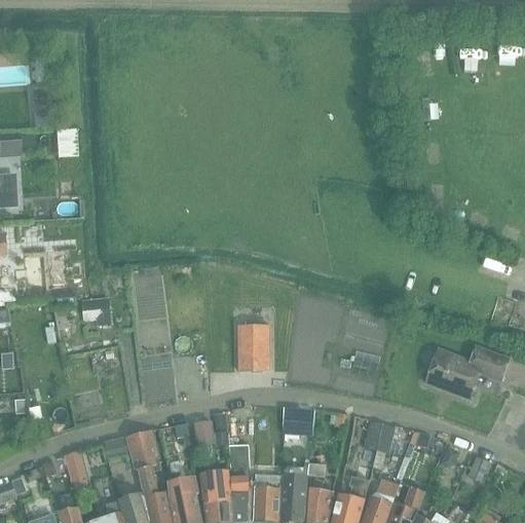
[(49,121),(47,86),(31,87),(33,121),(49,121)]
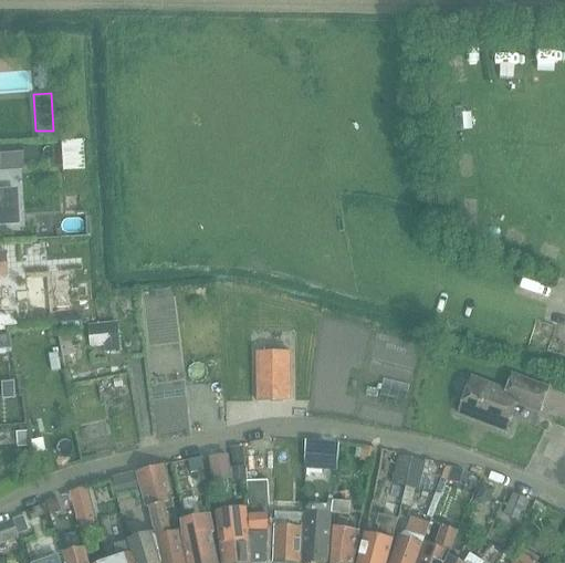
[(64,154),(86,154),(86,123),(64,124),(64,154)]
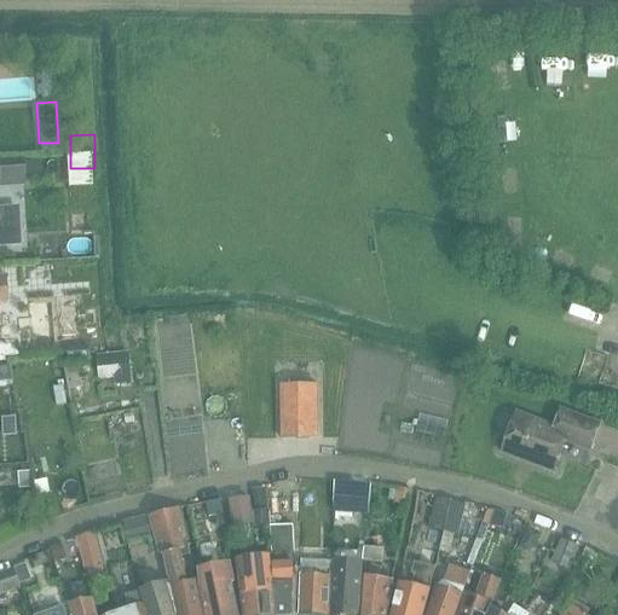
[(22,155),(0,156),(0,172),(22,172),(22,158),(22,155)]
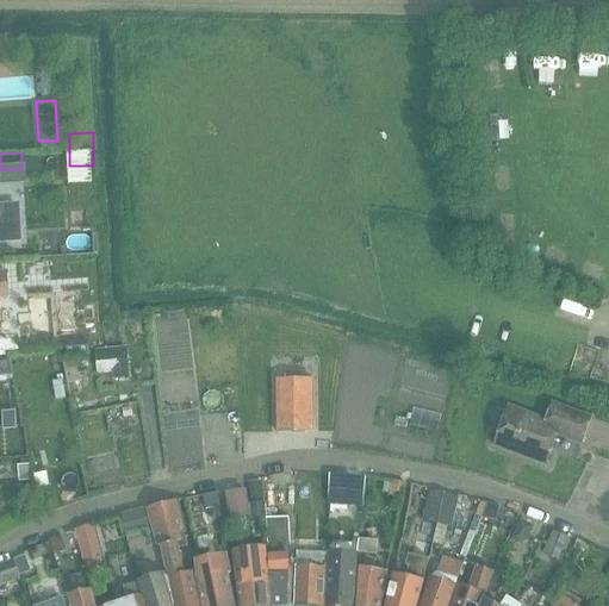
[(0,239),(18,239),(16,200),(0,200),(0,239)]
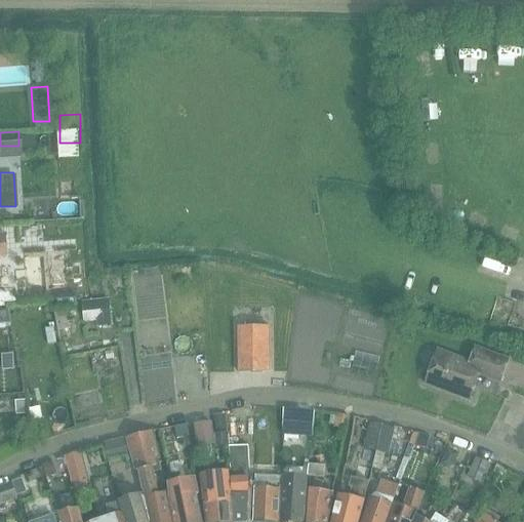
[(2,290),(0,289),(0,252),(3,252),(2,233),(0,233),(0,304),(2,304),(2,299),(14,299),(6,290),(2,290)]
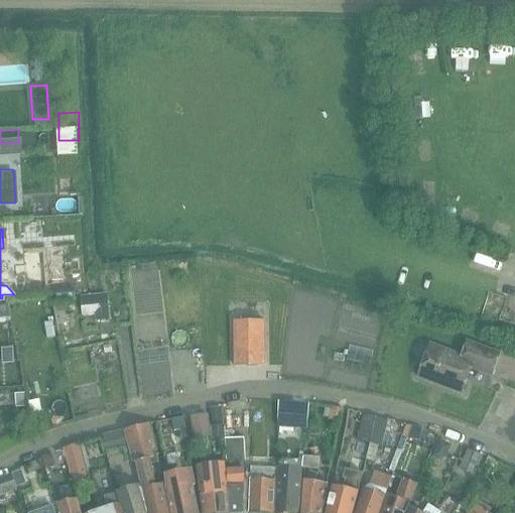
[(109,316),(107,290),(80,293),(82,313),(94,312),(95,318),(109,316)]
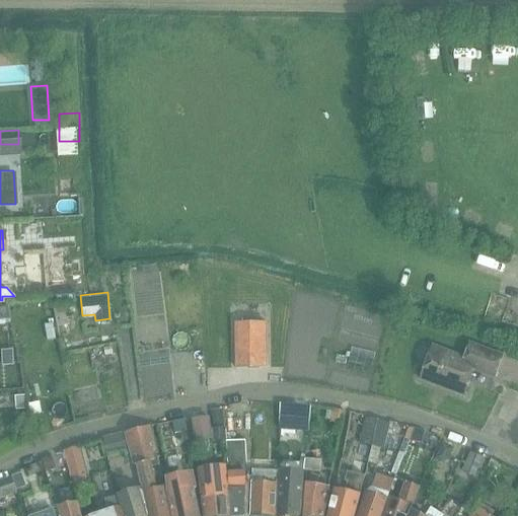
[(266,365),(265,320),(234,320),(234,366),(266,365)]
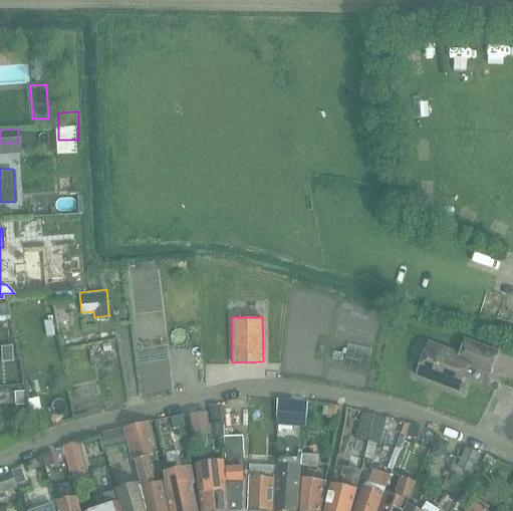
[(467,364),(488,372),(496,350),(464,338),(459,352),(428,341),(416,372),(459,389),(467,364)]
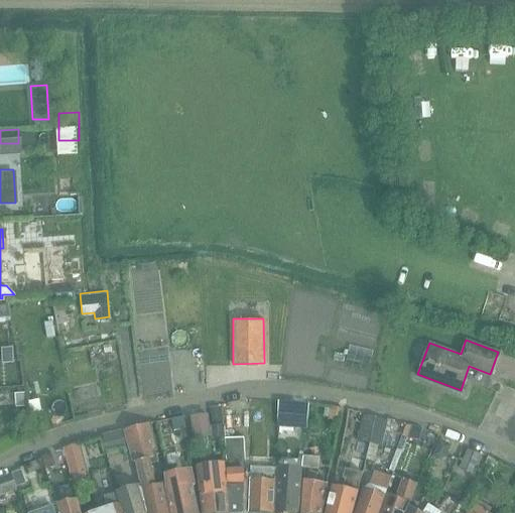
[(22,391),(14,392),(14,405),(23,404),(22,391)]
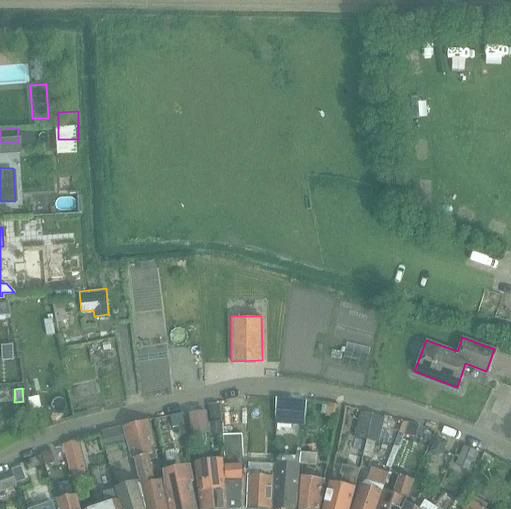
[(276,411),(275,421),(302,424),(303,414),(305,398),(278,396),(276,411)]
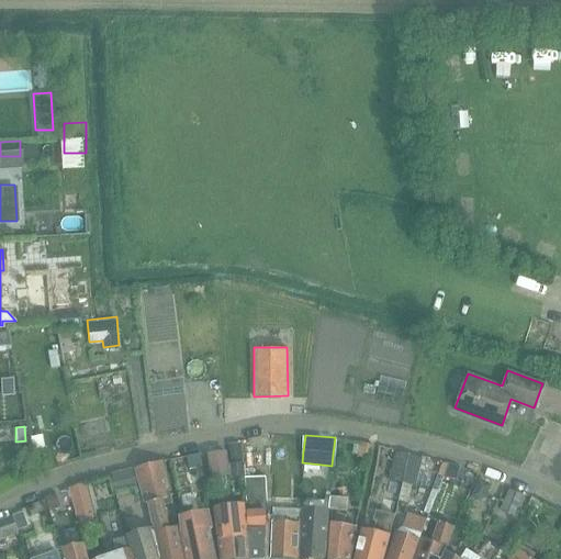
[(240,460),(239,444),(228,445),(231,461),(242,460),(240,460)]
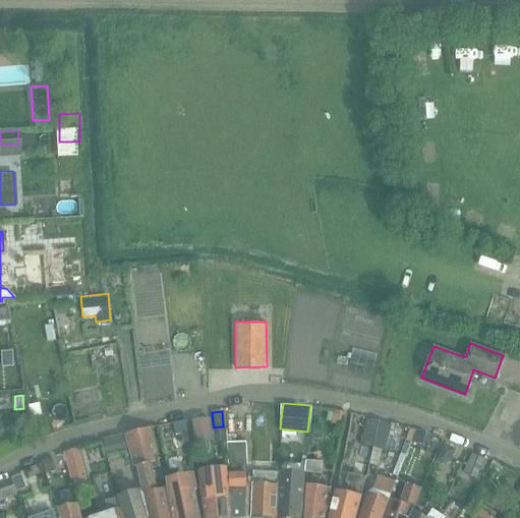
[(373,446),(381,419),(365,415),(359,443),(373,446)]
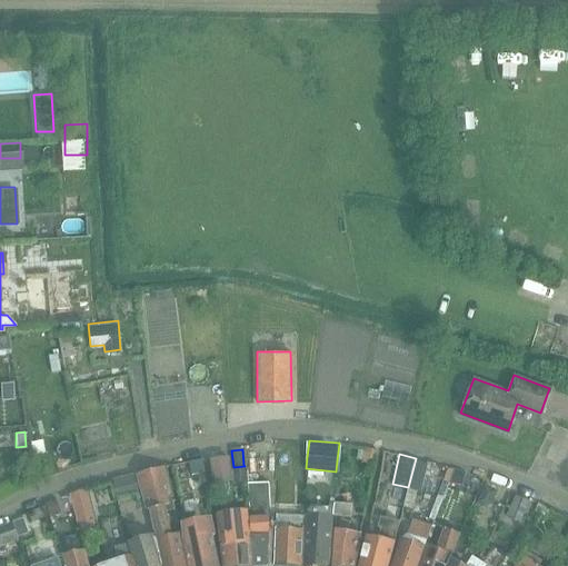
[(188,459),(191,473),(205,469),(201,456),(188,459)]
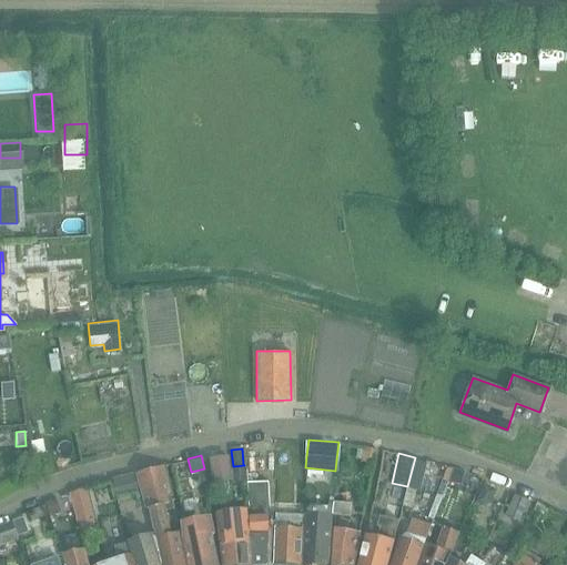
[(211,457),(214,478),(230,476),(228,455),(211,457)]
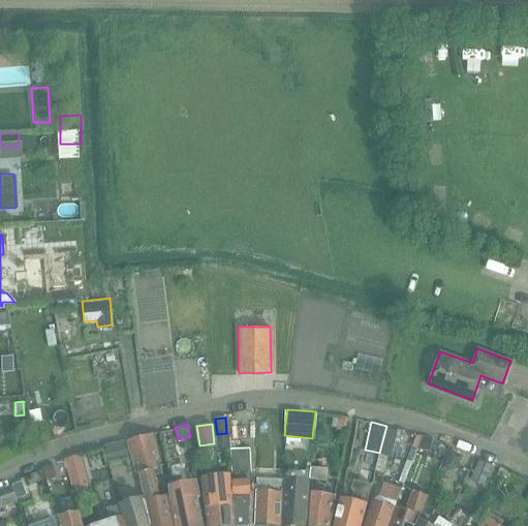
[(386,426),(379,453),(391,456),(397,428),(386,426)]
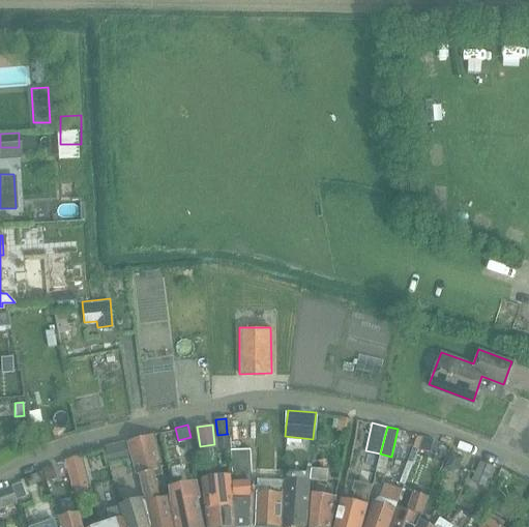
[(152,433),(127,439),(131,456),(137,473),(139,472),(144,495),(151,526),(173,526),(166,494),(158,496),(153,474),(162,471),(158,460),(159,460),(152,433)]
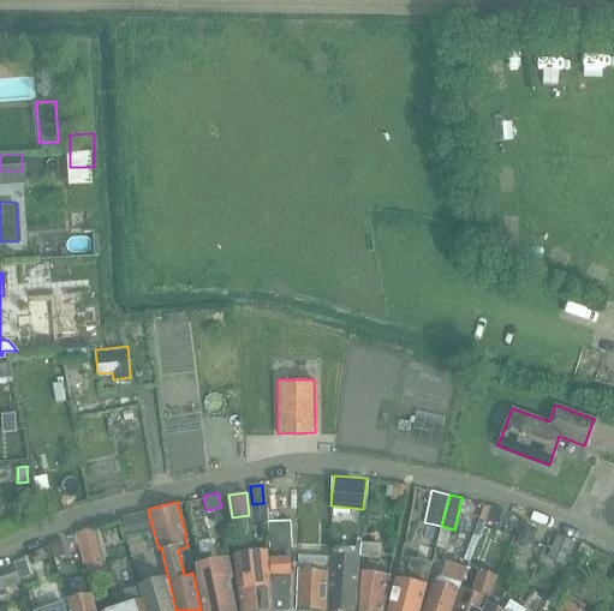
[(249,504),(250,519),(268,517),(266,503),(252,504),(249,504)]
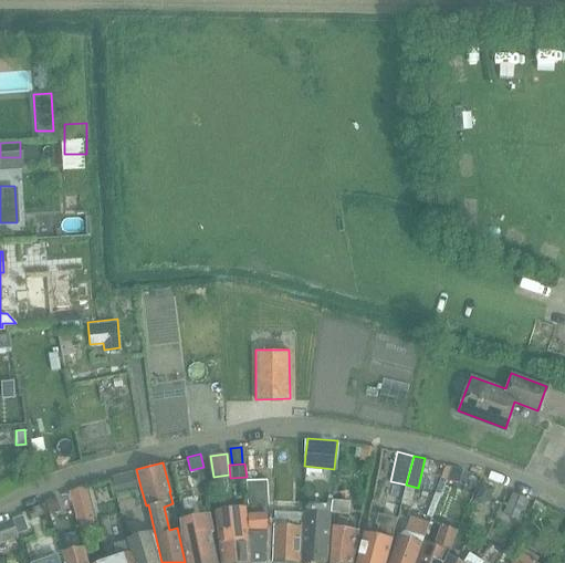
[(136,469),(112,476),(116,493),(140,487),(136,469)]
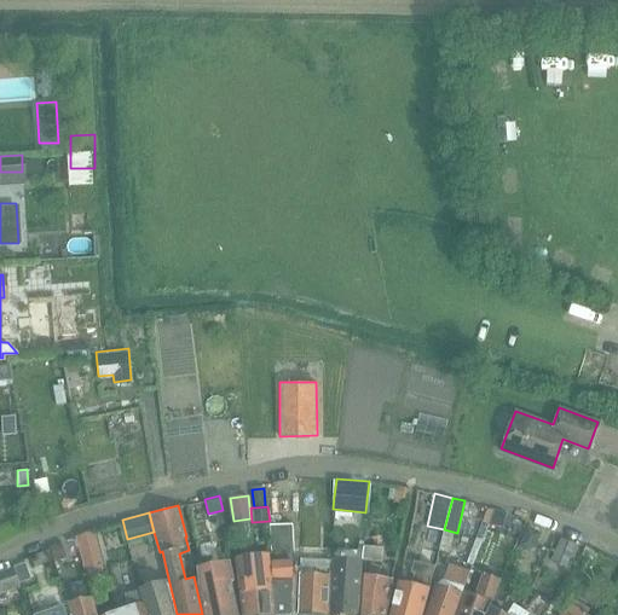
[(269,522),(270,549),(293,547),(293,521),(269,522)]
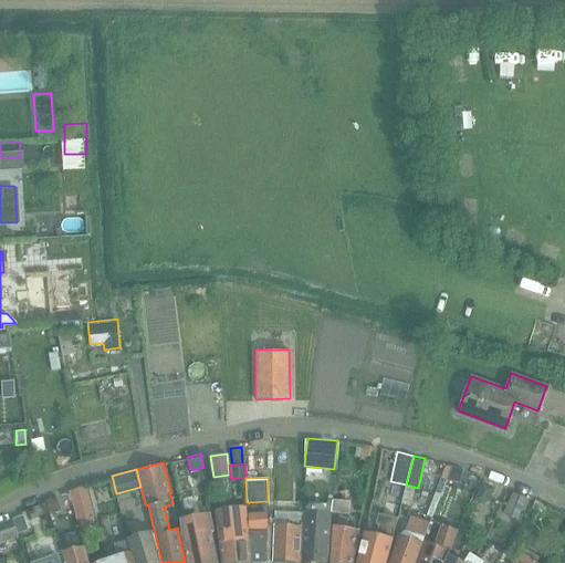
[(494,486),(481,480),(472,499),(480,502),(488,499),(494,486)]
